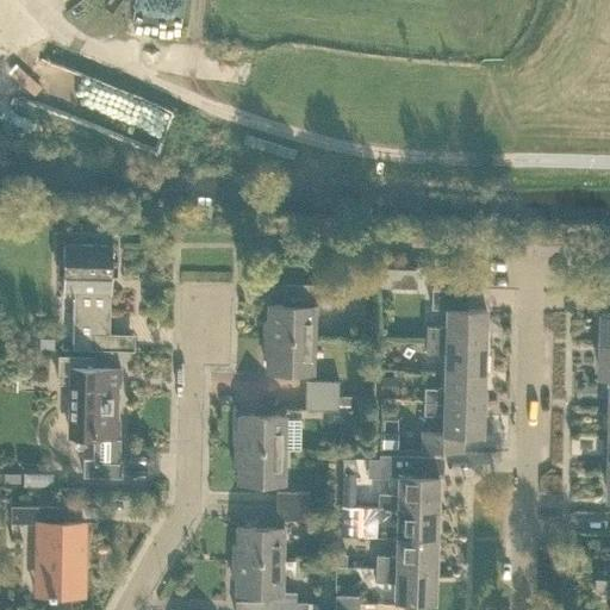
[(136,130),(159,144),(178,112),(153,97),(143,112),(145,113),(136,130)]
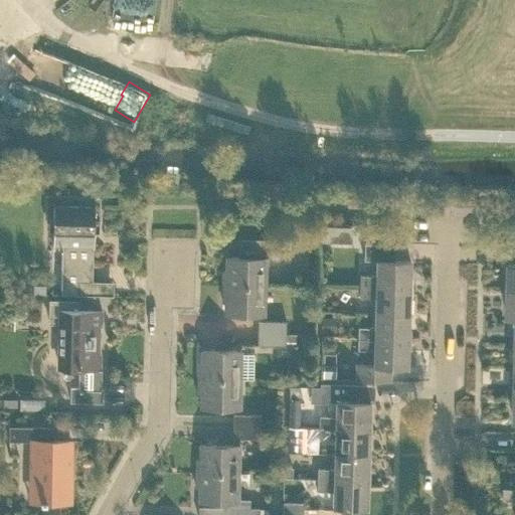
[(91,281),(92,281),(93,247),(94,207),(53,206),(52,246),(57,246),(57,250),(62,250),(61,290),(60,290),(60,295),(90,295),(91,281)]
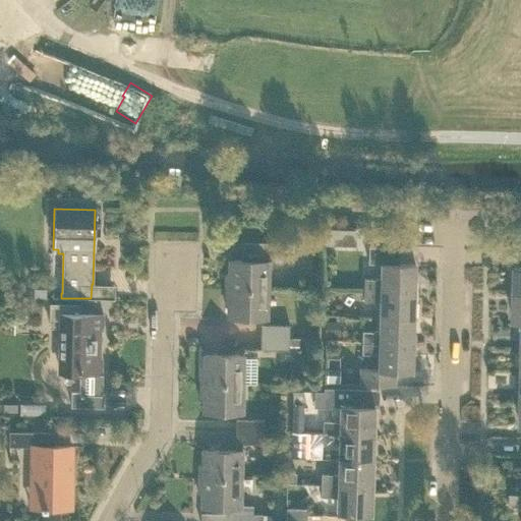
[(267,291),(267,262),(269,262),(269,255),(290,255),(290,243),(263,243),(263,262),(228,261),(228,275),(225,275),(225,290),(267,291)]
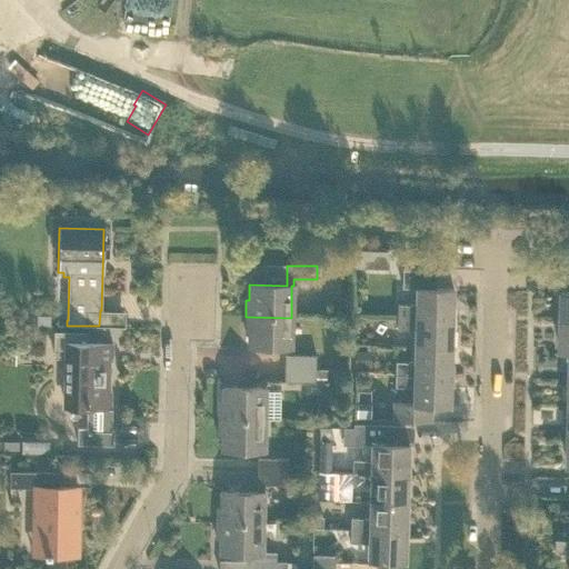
[(397,305),(397,317),(451,319),(452,289),(436,289),(436,271),(402,270),(401,288),(416,288),(415,305),(397,305)]
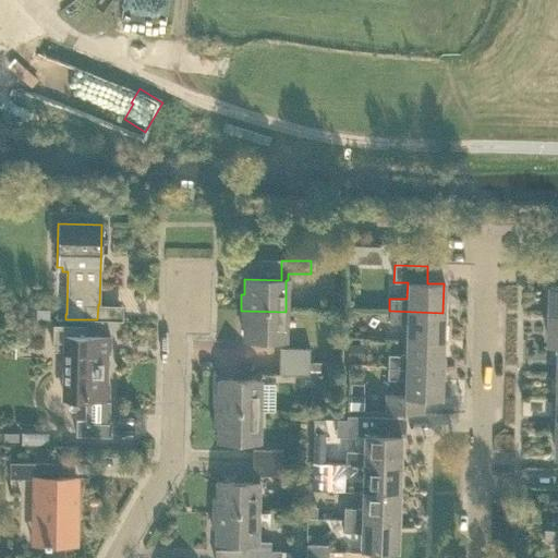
[(49,308),(35,308),(35,319),(48,319),(49,308)]
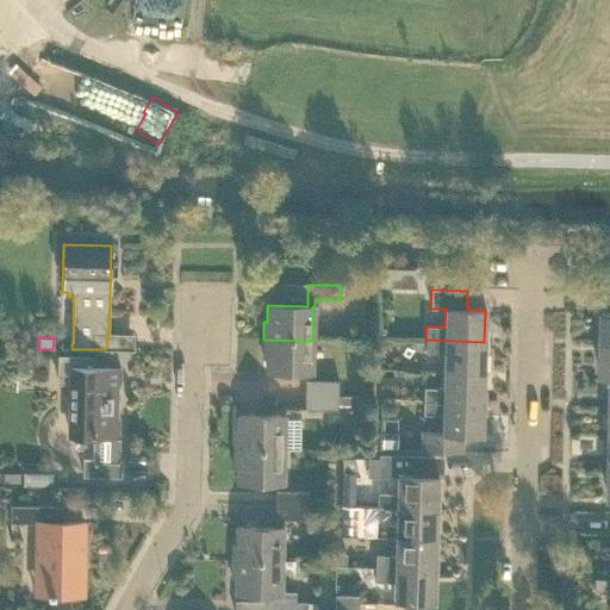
[(267,356),(266,372),(311,373),(312,341),(263,340),(262,356),(267,356)]
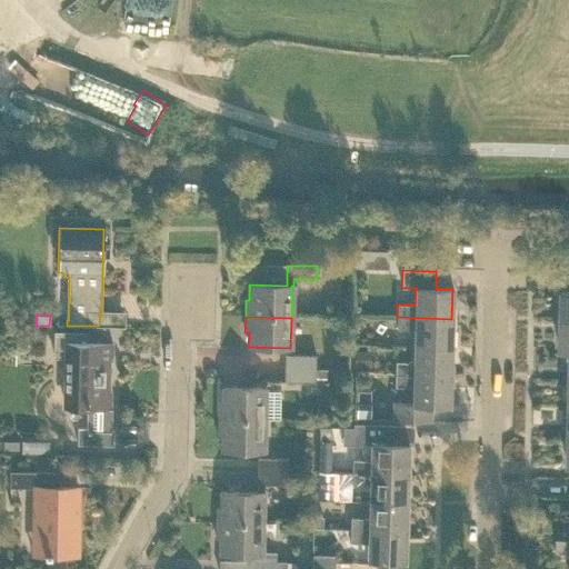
[(451,348),(451,319),(397,317),(396,330),(413,330),(413,347),(451,348)]
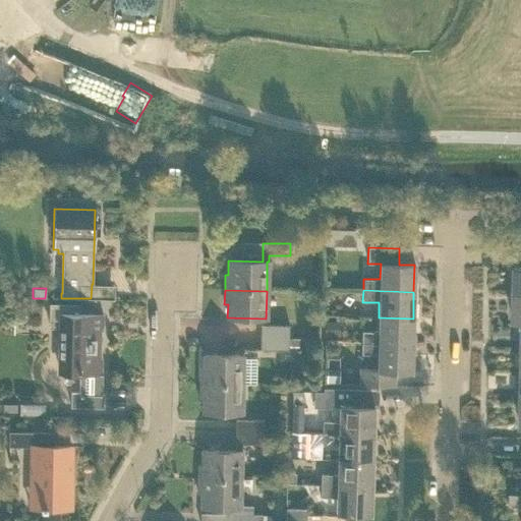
[(101,374),(102,374),(102,359),(96,359),(97,319),(77,317),(77,306),(49,306),(49,326),(60,326),(59,371),(79,371),(79,392),(70,392),(70,407),(103,408),(103,393),(101,393),(101,374)]
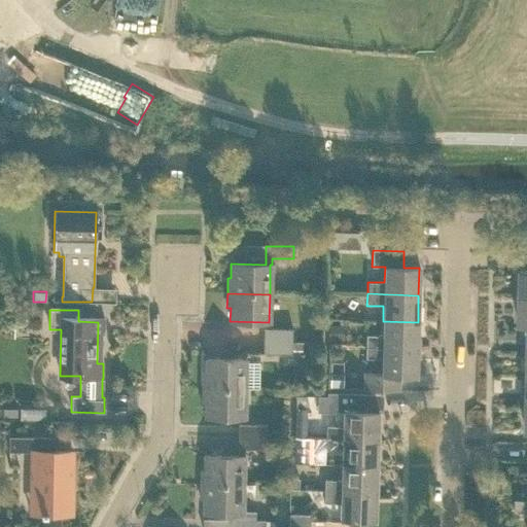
[(417,349),(418,322),(383,321),(382,337),(366,336),(365,347),(417,349)]
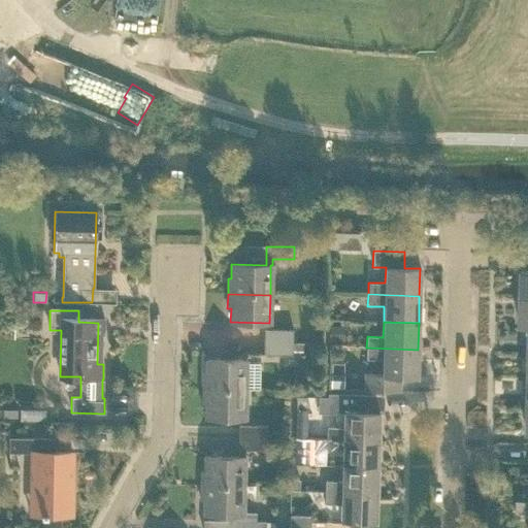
[(328,341),(343,341),(343,326),(329,325),(328,341)]
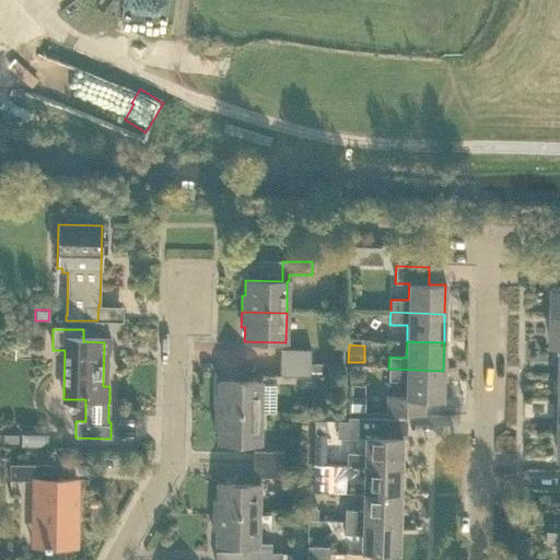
[(280,350),(280,362),(310,363),(311,350),(280,350)]
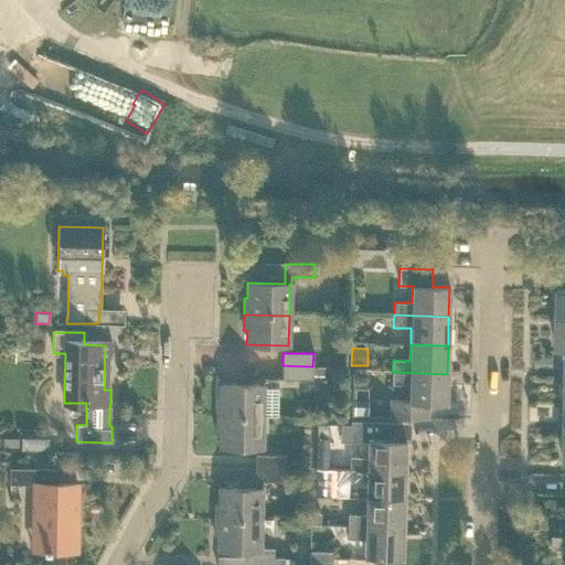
[(324,368),(312,366),(283,365),(281,379),(312,380),(312,376),(323,376),(324,368)]
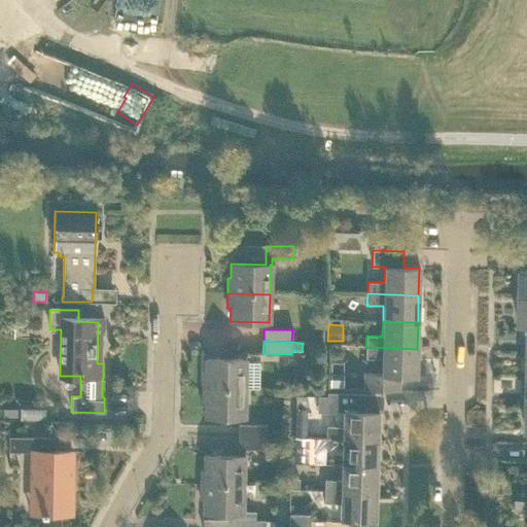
[(416,376),(417,349),(365,347),(365,359),(381,359),(381,374),(363,373),(363,389),(397,390),(398,375),(416,376)]
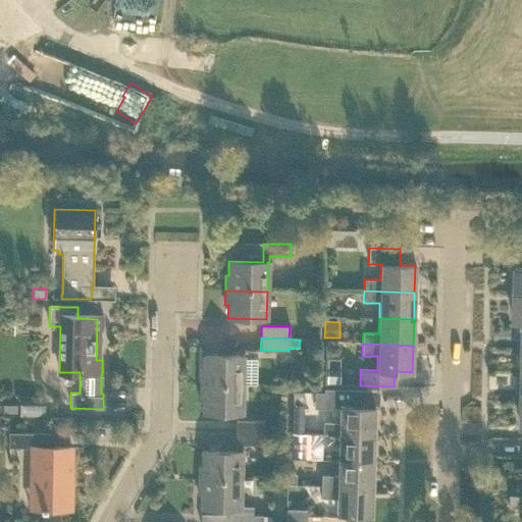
[(200,370),(200,384),(243,385),(243,384),(255,384),(256,359),(243,359),(243,357),(204,356),(204,370),(200,370)]
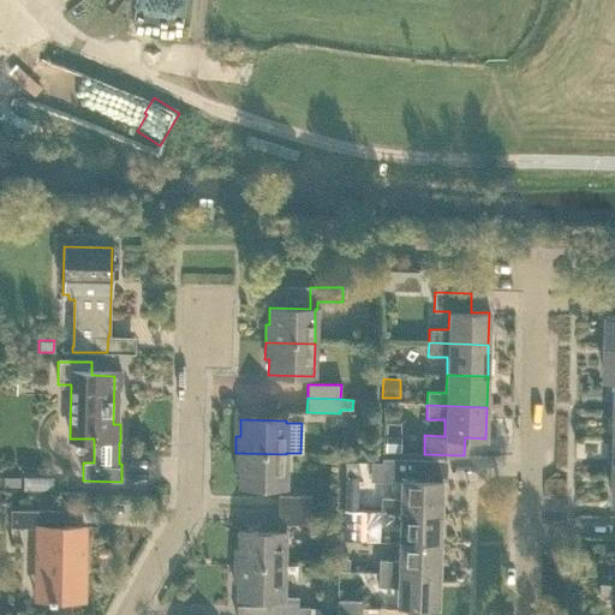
[(384,436),(383,452),(399,452),(400,437),(384,436)]
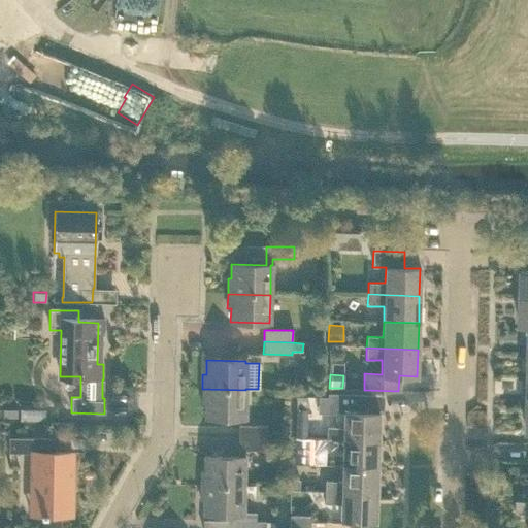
[(245,418),(245,390),(202,389),(202,403),(205,403),(205,418),(245,418)]
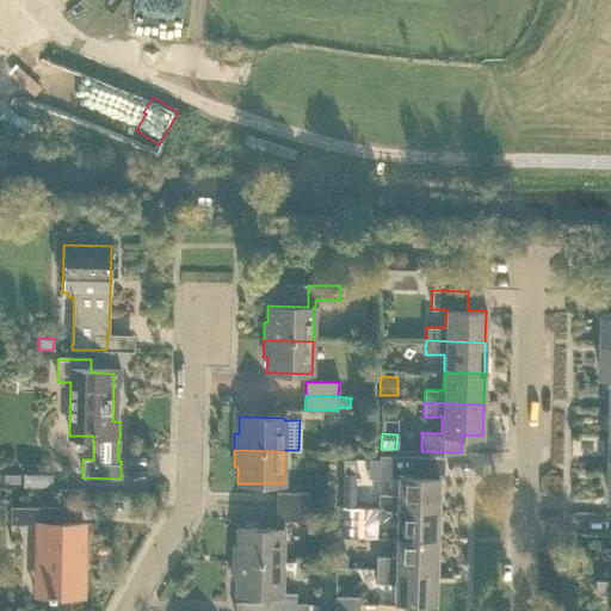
[(387,477),(399,477),(397,495),(378,494),(378,507),(437,508),(438,477),(421,477),(421,471),(426,471),(426,457),(378,456),(378,470),(387,470),(387,477)]
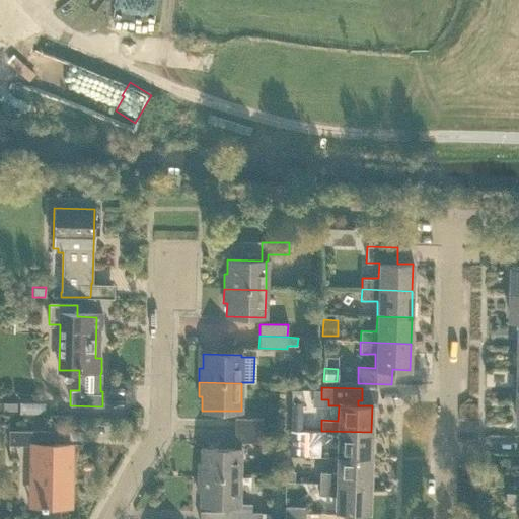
[(290,399),(300,399),(301,389),(291,389),(290,399)]
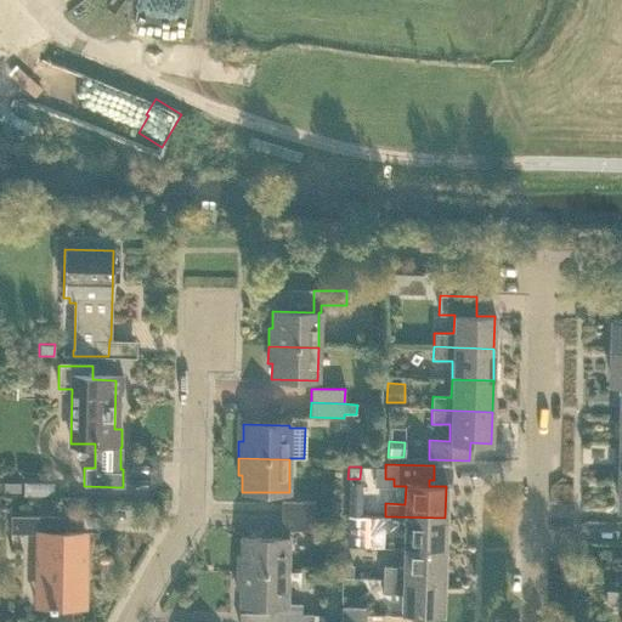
[(23,496),(54,496),(54,478),(23,478),(23,496)]
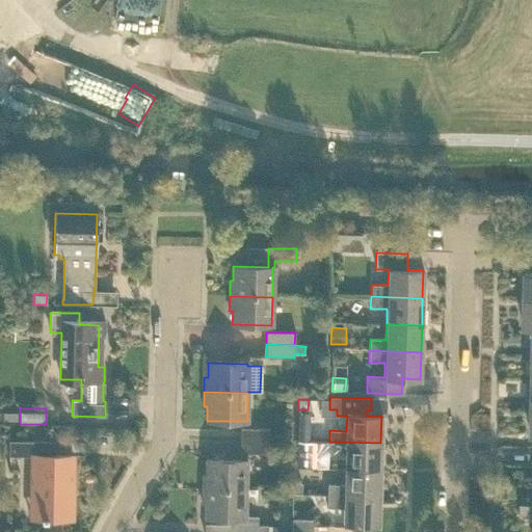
[(297,423),(296,441),(309,442),(310,424),(297,423)]
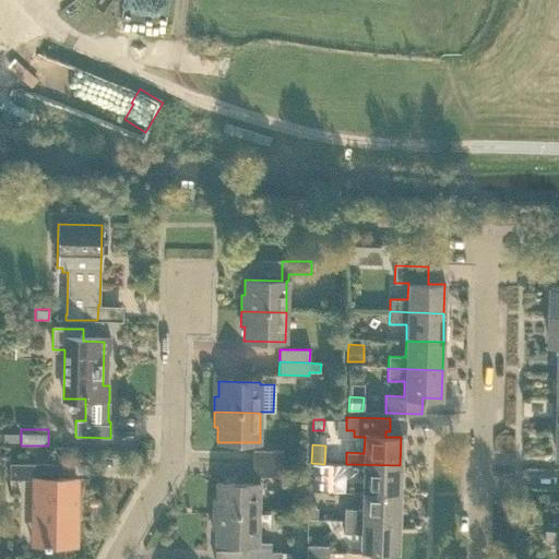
[(252,450),(252,464),(282,464),(283,451),(252,450)]
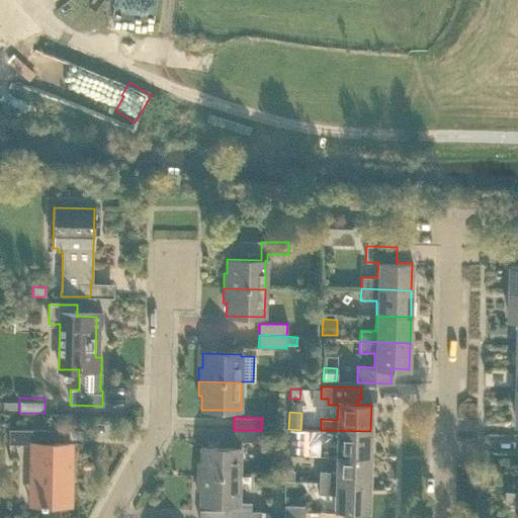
[(31,504),(67,505),(68,444),(53,444),(53,431),(9,430),(9,444),(29,444),(29,483),(32,483),(31,504)]
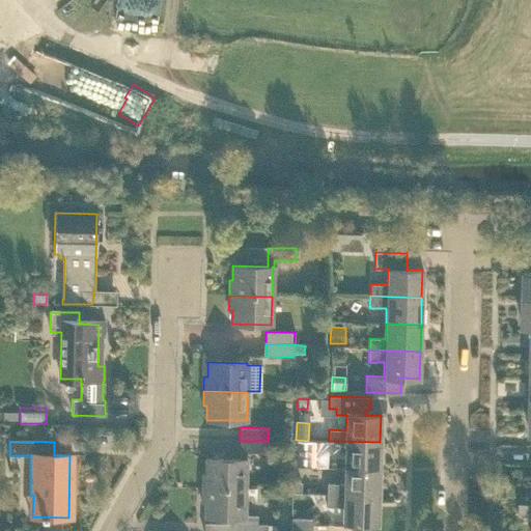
[(268,453),(268,441),(240,441),(240,458),(246,458),(246,452),(268,453)]
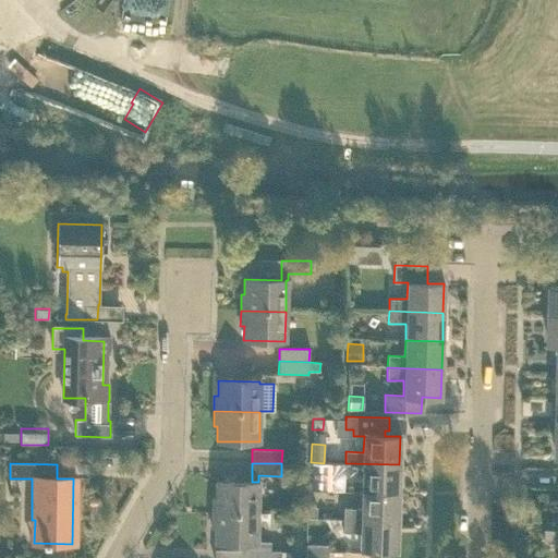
[(362,494),(398,494),(399,464),(346,463),(346,474),(362,475),(362,494)]
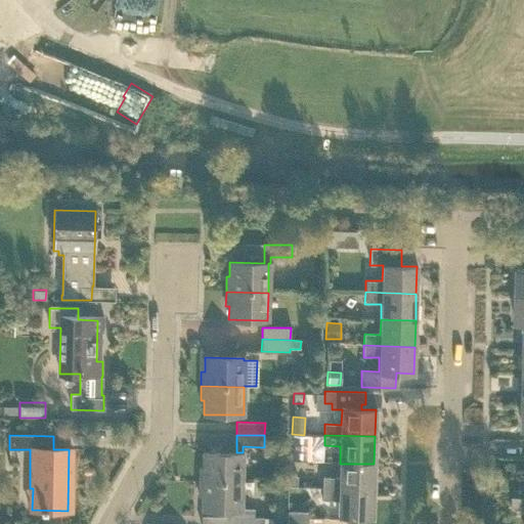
[(306,461),(307,444),(293,443),(293,460),(306,461)]
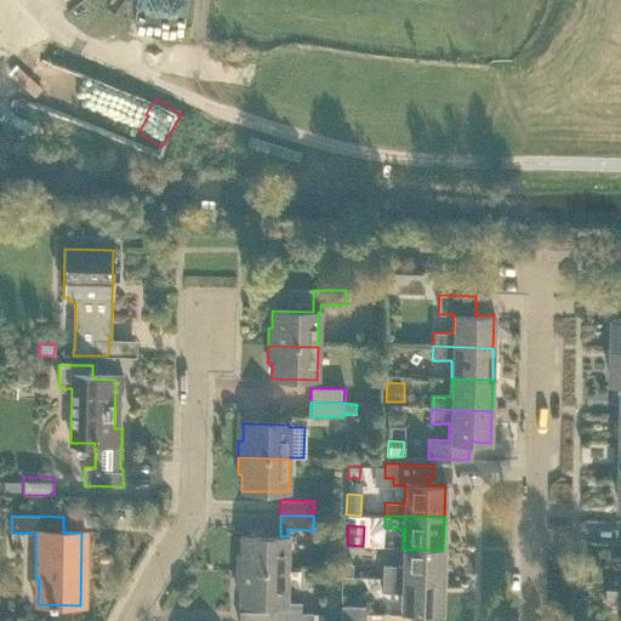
[(286,571),(288,536),(280,536),(240,535),(240,552),(237,552),(237,570),(286,571)]
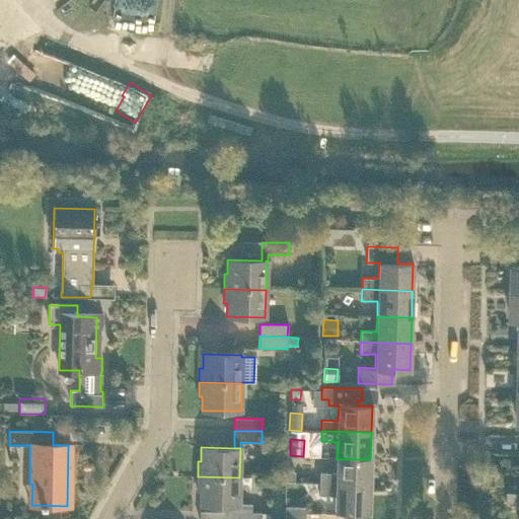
[(320,472),(319,484),(369,485),(370,459),(337,459),(337,472),(320,472)]
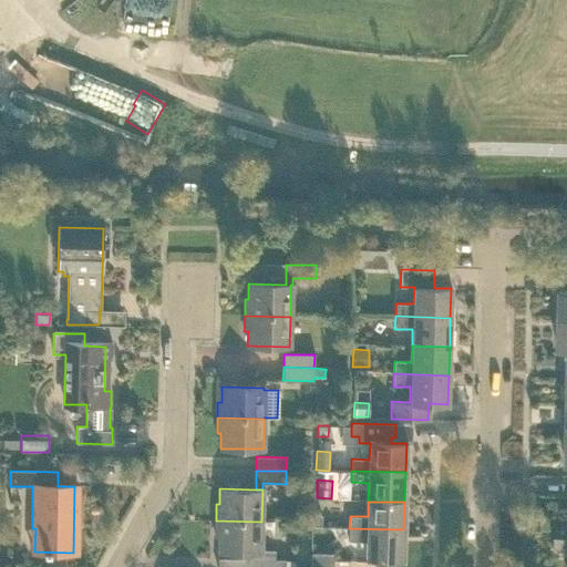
[(320,528),(320,516),(310,516),(310,528),(320,528)]
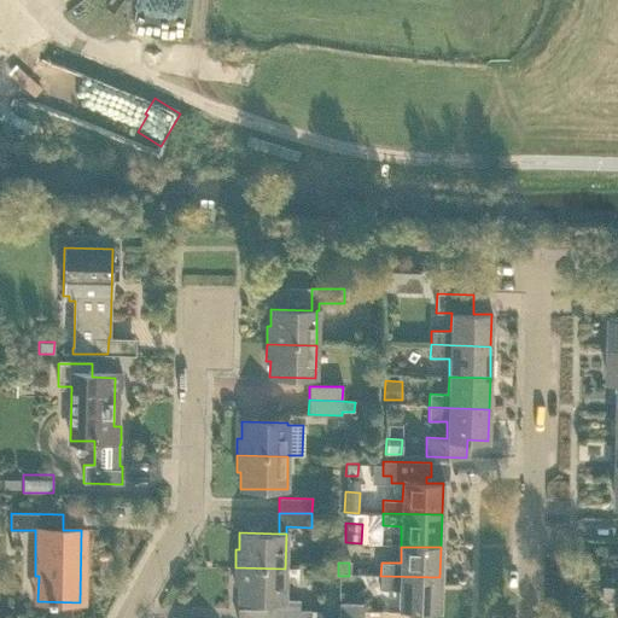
[(312,617),(312,611),(312,610),(301,610),(301,600),(285,600),(285,569),(235,567),(234,584),(239,584),(238,601),(266,601),(266,608),(264,617),(312,617)]
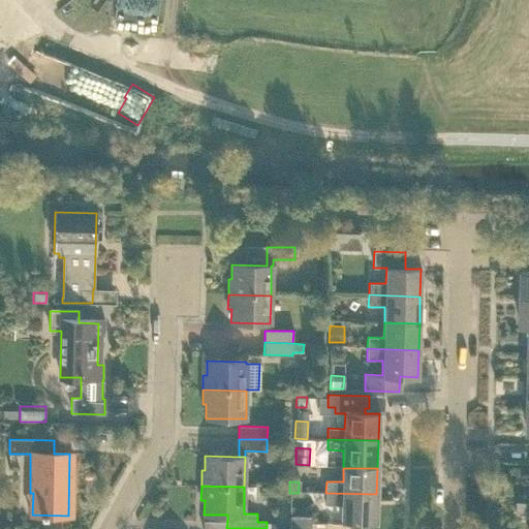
[(528,514),(528,488),(517,489),(517,514),(528,514)]
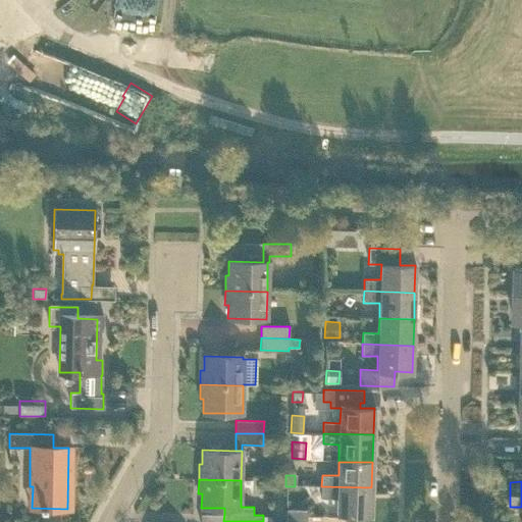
[(371,515),(371,487),(321,486),(321,498),(336,498),(336,514),(371,515)]
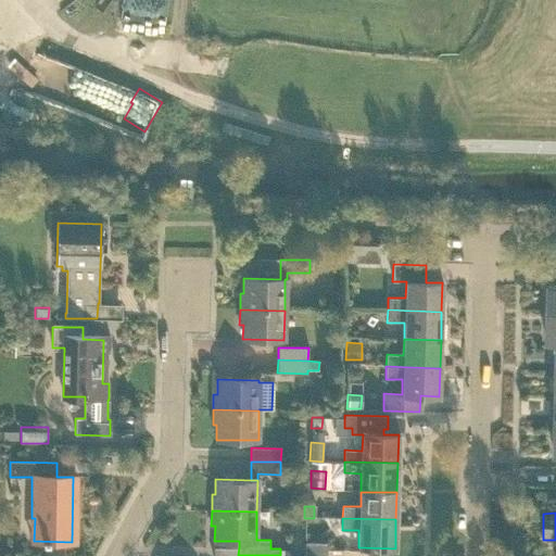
[(305,543),(304,555),(326,555),(327,544),(305,543)]
